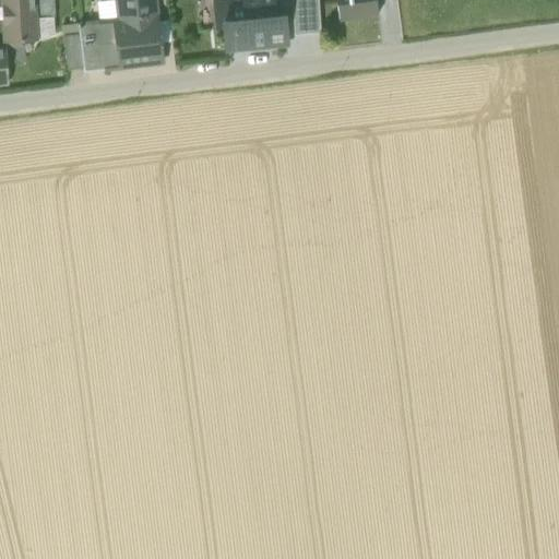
[(21,40),(36,39),(35,19),(34,0),(2,0),(6,40),(21,40)]
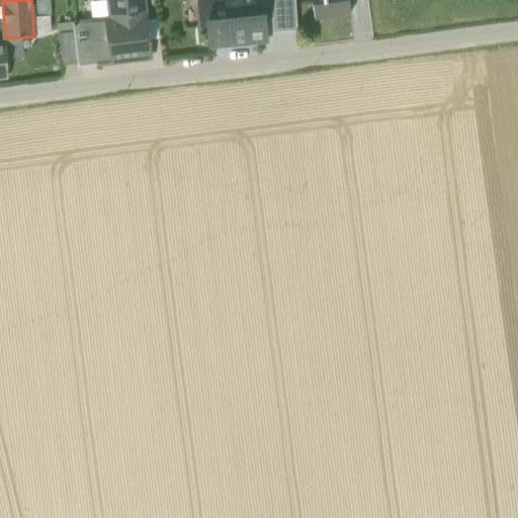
[(31,0),(32,17),(50,16),(51,16),(50,0),(31,0)]
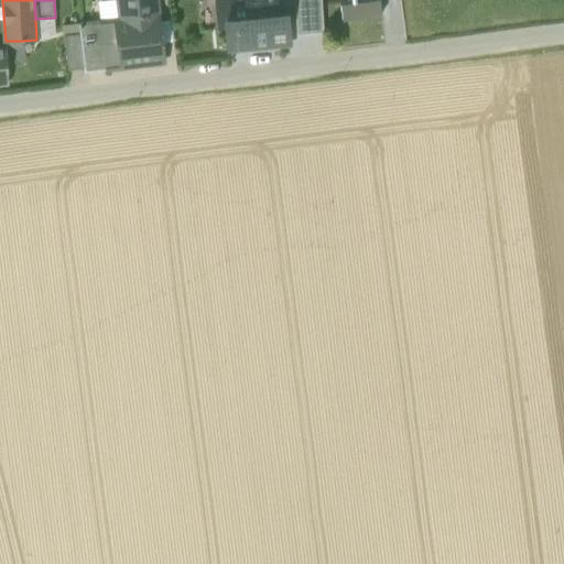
[(100,22),(121,20),(118,0),(97,2),(100,22)]
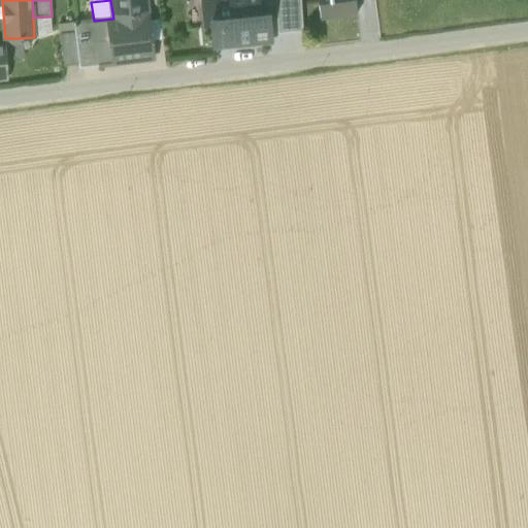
[(110,0),(113,19),(119,64),(153,60),(145,0),(110,0)]
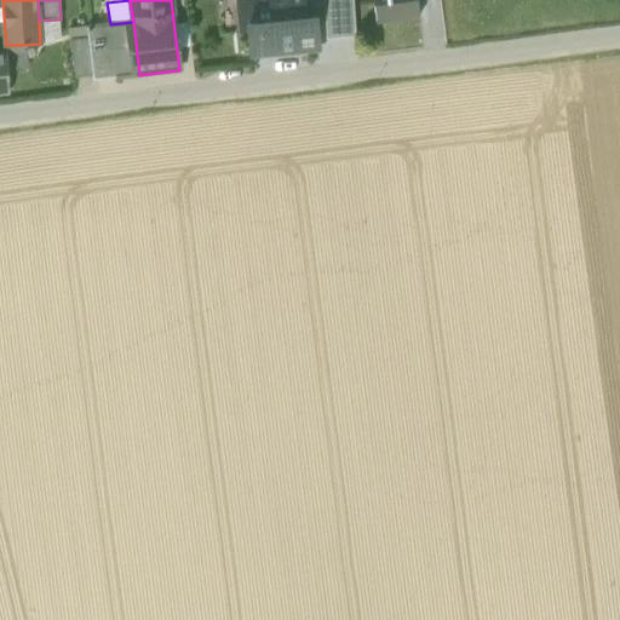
[(247,28),(251,56),(320,50),(316,10),(305,11),(304,0),(253,0),(237,1),(240,29),(247,28)]
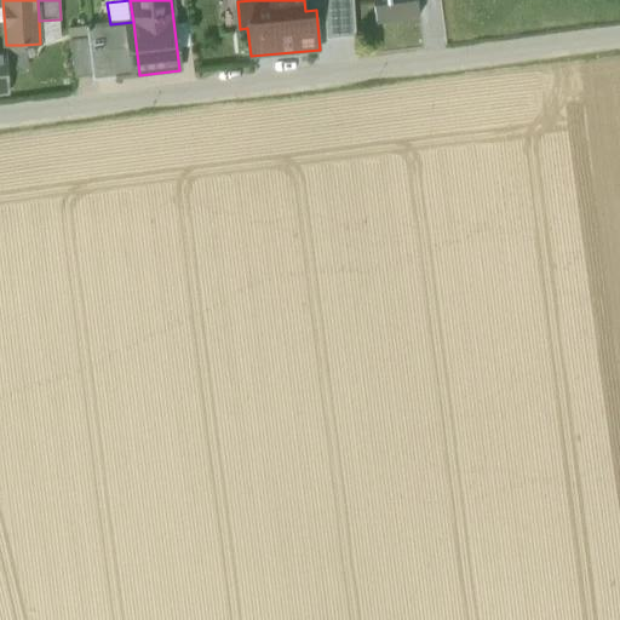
[(322,0),(326,39),(355,36),(352,0),(322,0)]
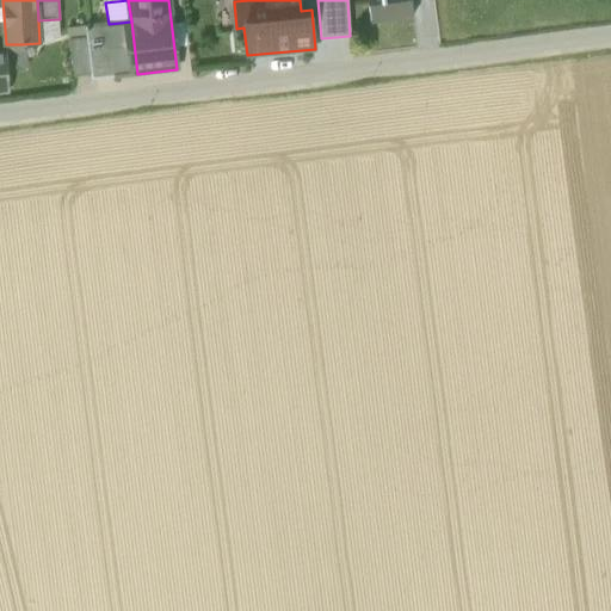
[(366,0),(370,22),(412,17),(409,0),(366,0)]
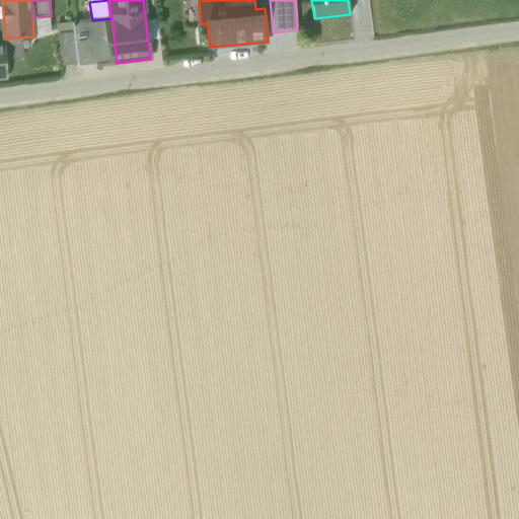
[(50,16),(32,17),(33,36),(51,32),(50,16)]
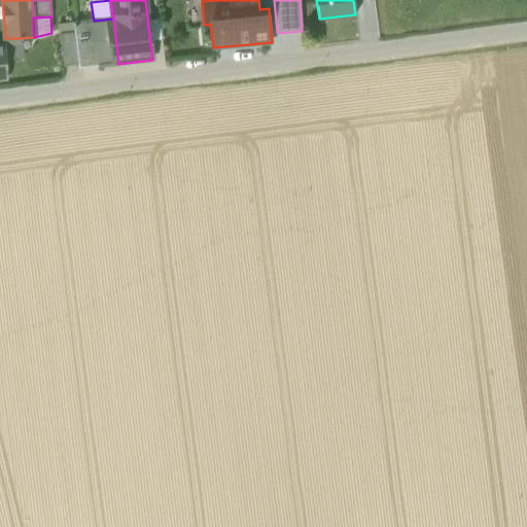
[(98,66),(118,64),(113,19),(94,21),(92,21),(98,66)]
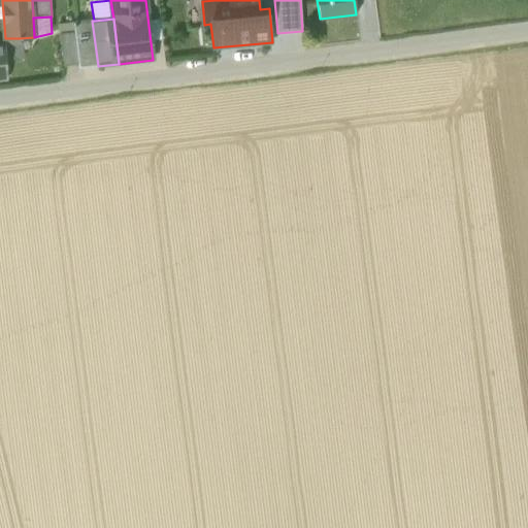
[(74,24),(75,33),(78,64),(79,69),(98,66),(92,21),(74,24)]
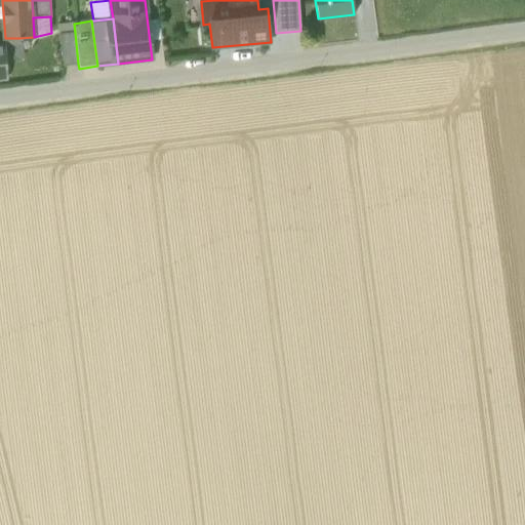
[(75,33),(74,24),(58,25),(59,35),(75,33)]
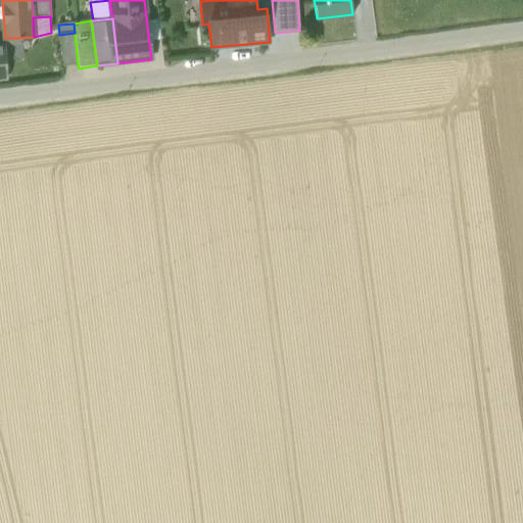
[(62,65),(78,63),(75,33),(59,35),(62,65)]
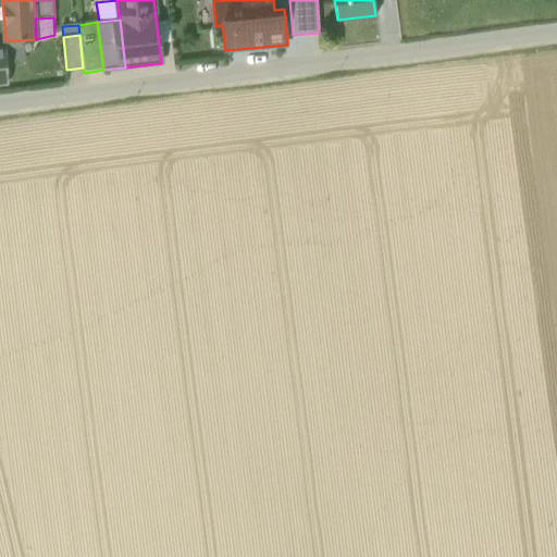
[(22,63),(21,40),(5,40),(5,47),(7,47),(8,64),(22,63)]
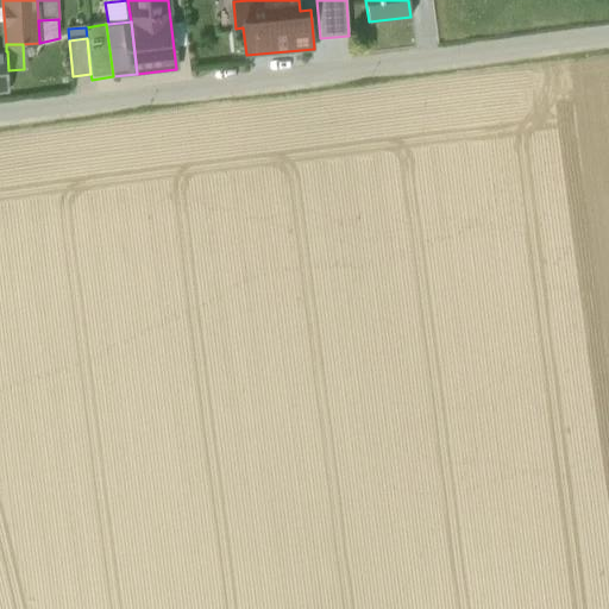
All buildings are outlined.
